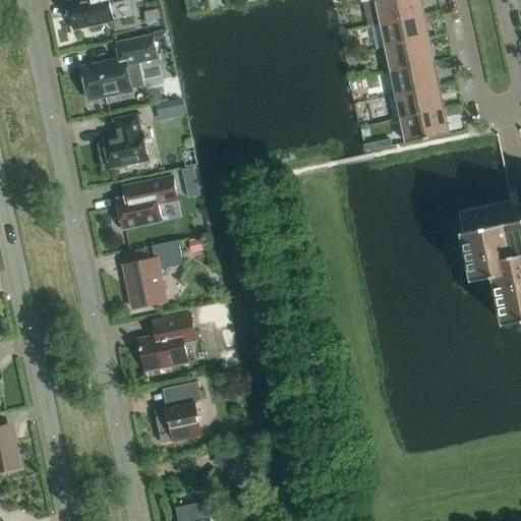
[(77,0),(68,2),(74,31),(89,27),(89,32),(93,34),(102,32),(104,29),(103,24),(114,22),(109,0),(77,0)]
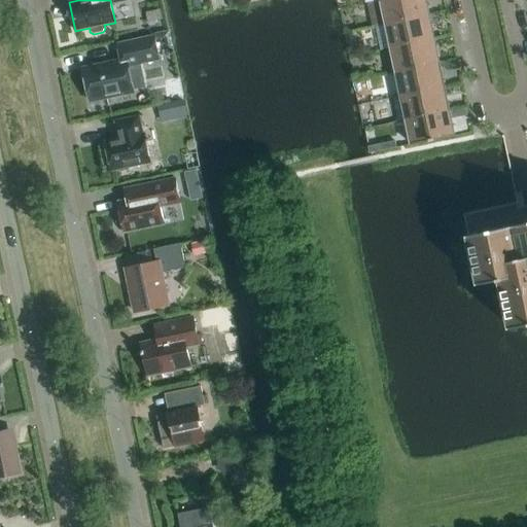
[(429,15),(425,0),(382,0),(380,0),(385,25),(429,15)]
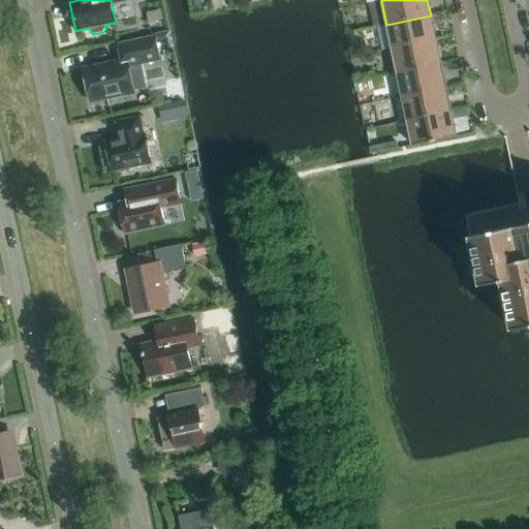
[(436,39),(431,16),(386,25),(392,49),(436,39)]
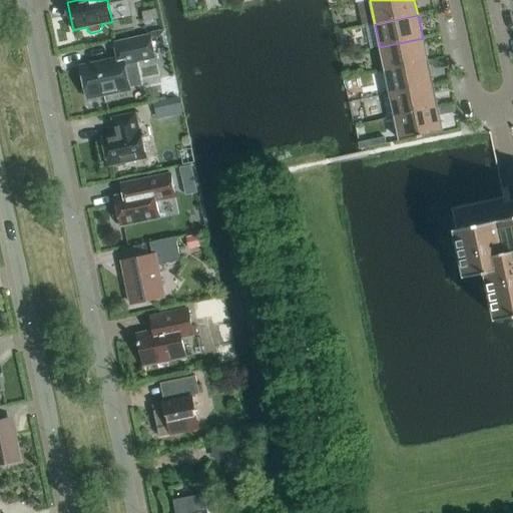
[(80,67),(87,99),(130,90),(125,64),(154,58),(149,36),(114,43),(118,59),(80,67)]
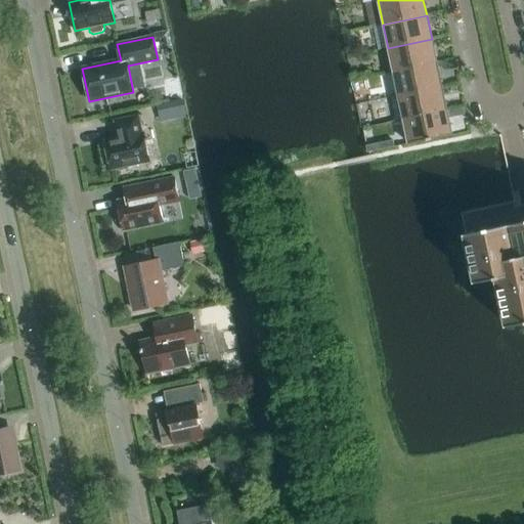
[(436,62),(432,39),(388,48),(393,72),(436,62)]
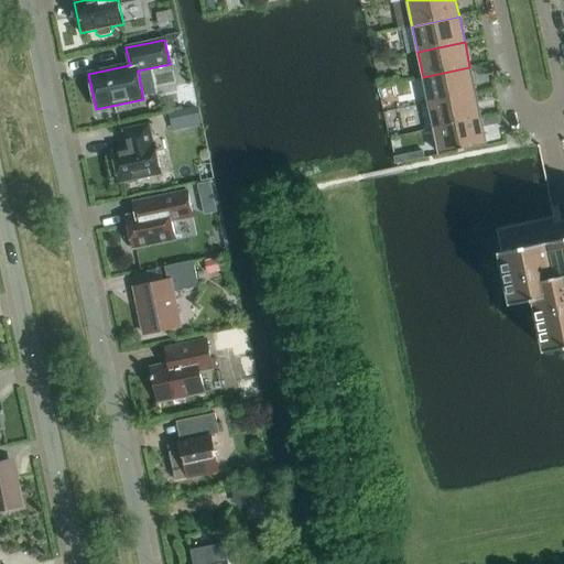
[(475,94),(469,67),(423,77),(429,104),(475,94)]
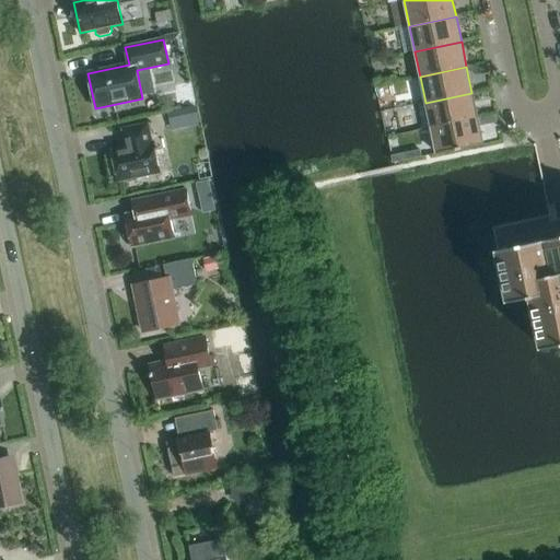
[(477,118),(471,93),(426,103),(431,128),(477,118)]
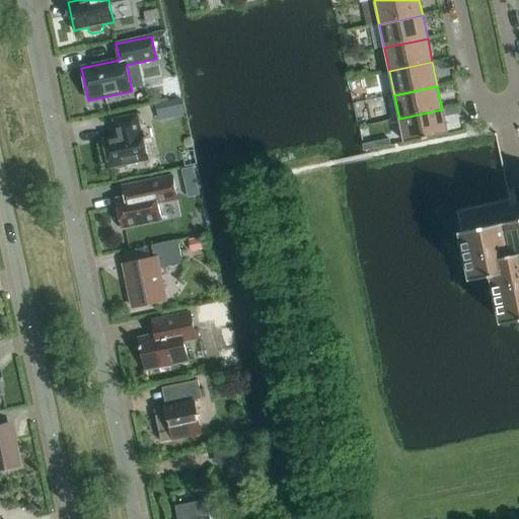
[(447,134),(442,109),(399,119),(404,143),(447,134)]
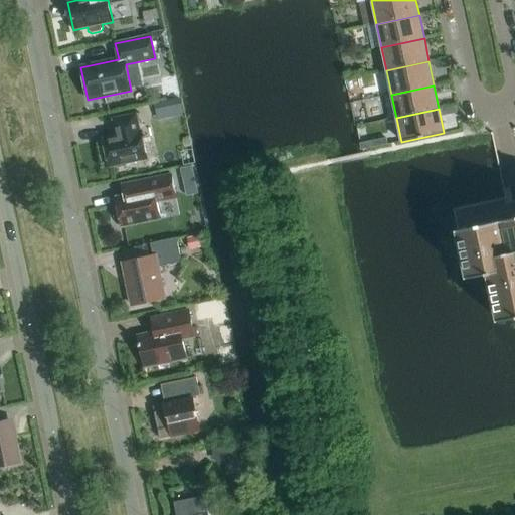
[(104,140),(109,166),(147,158),(141,132),(140,133),(136,114),(113,119),(117,137),(104,140)]
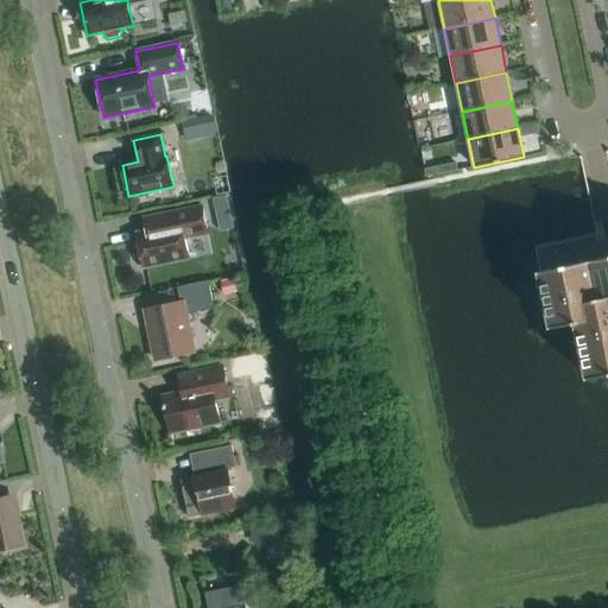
[(156,267),(159,264),(189,257),(185,240),(208,235),(202,206),(143,219),(146,234),(137,235),(138,241),(135,242),(132,248),(134,257),(139,260),(141,259),(143,266),(147,266),(151,268),(156,267)]
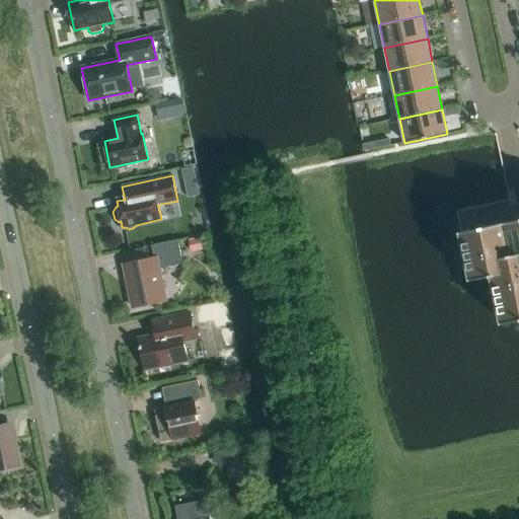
[(471,280),(492,276),(493,276),(503,323),(518,319),(518,198),(510,201),(457,212),(471,280)]
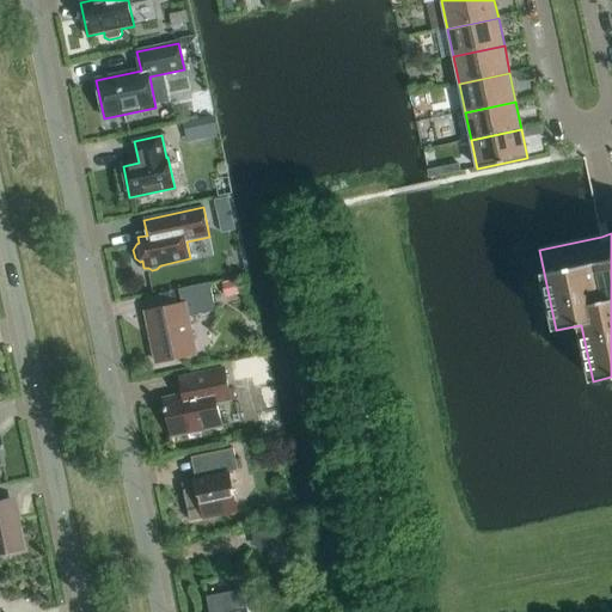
[(215,311),(209,283),(178,291),(182,305),(146,313),(157,363),(195,355),(188,317),(215,311)]
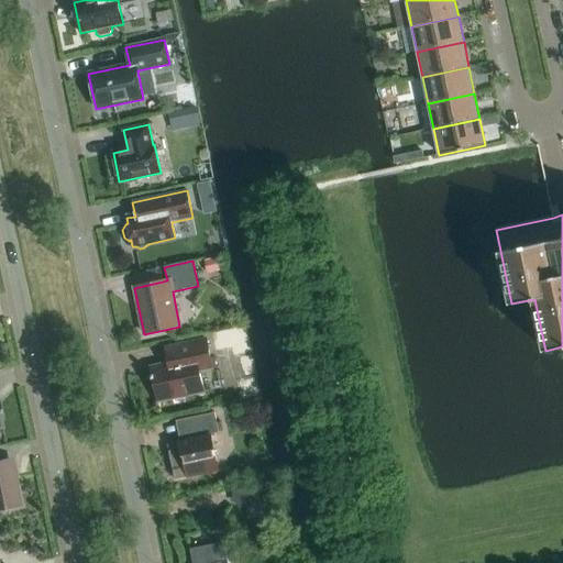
[(165,349),(168,364),(151,367),(158,403),(203,393),(199,371),(212,368),(206,340),(165,349)]
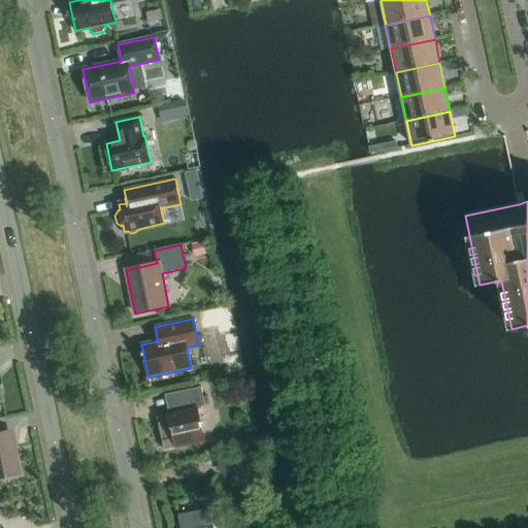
[(201,387),(172,393),(176,413),(169,415),(170,423),(159,425),(164,451),(204,441),(197,408),(205,406),(201,387)]
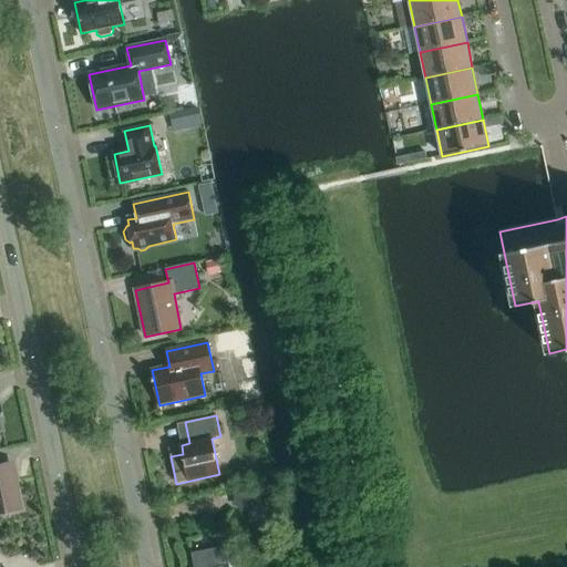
[(0,512),(18,508),(9,463),(0,464),(0,512)]
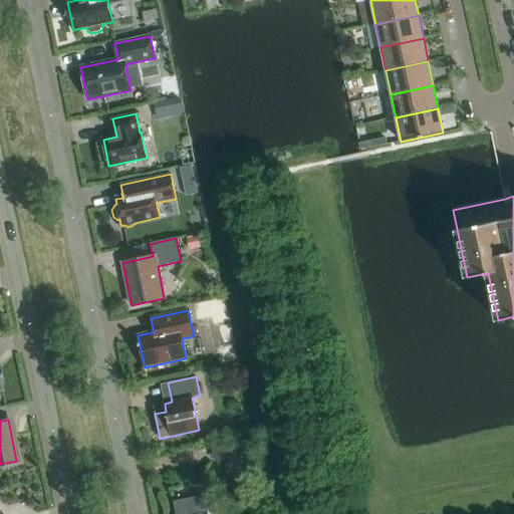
[(244,441),(217,446),(220,460),(246,455),(244,441)]
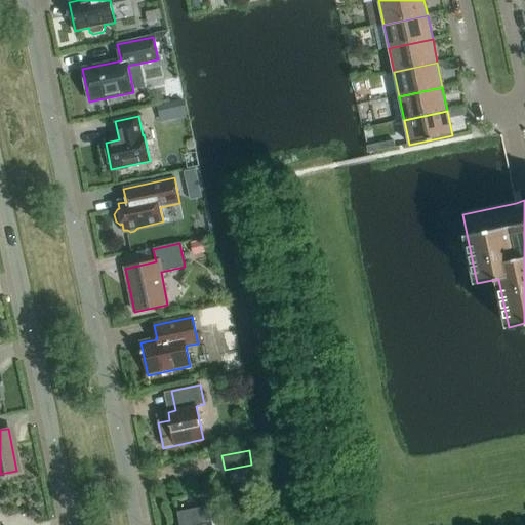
[(212,524),(209,507),(176,514),(178,524),(212,524)]
